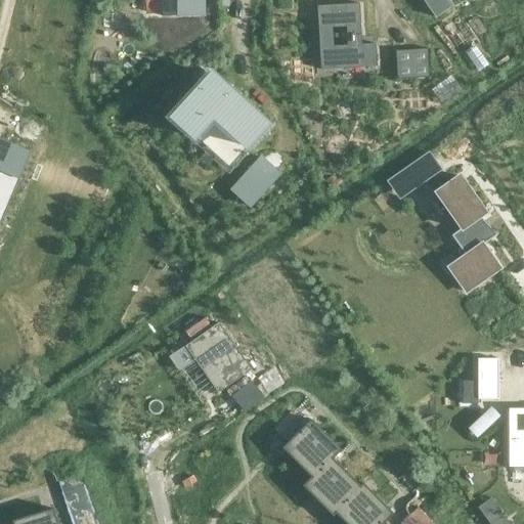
[(205,0),(162,0),(163,17),(206,17),(205,0)]
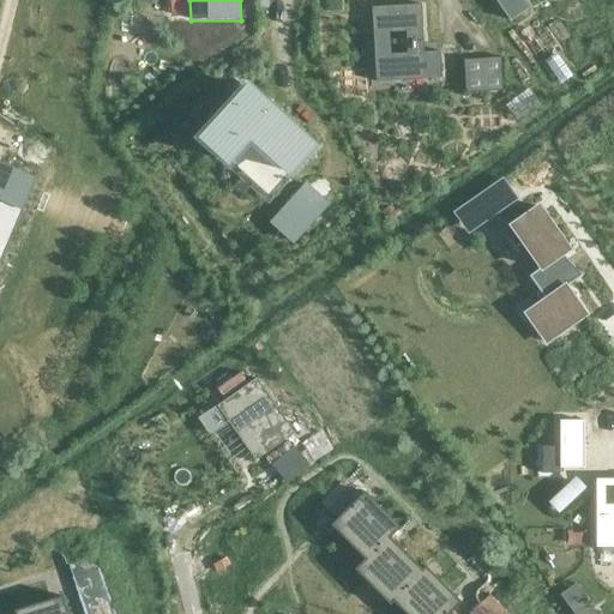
[(521,0),(495,0),(511,22),(528,10),(521,0)]
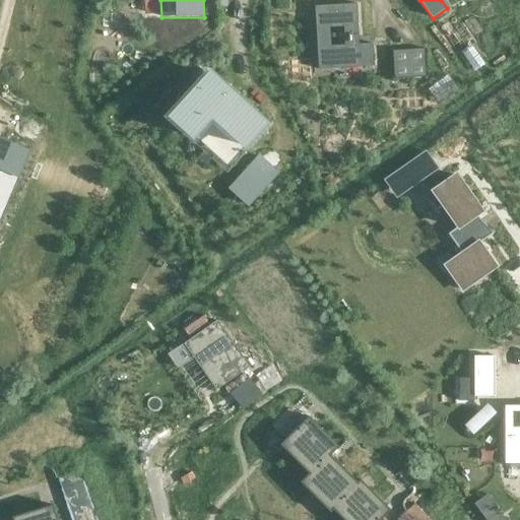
[(318,70),(374,66),(373,44),(359,45),(356,4),(315,7),(318,70)]
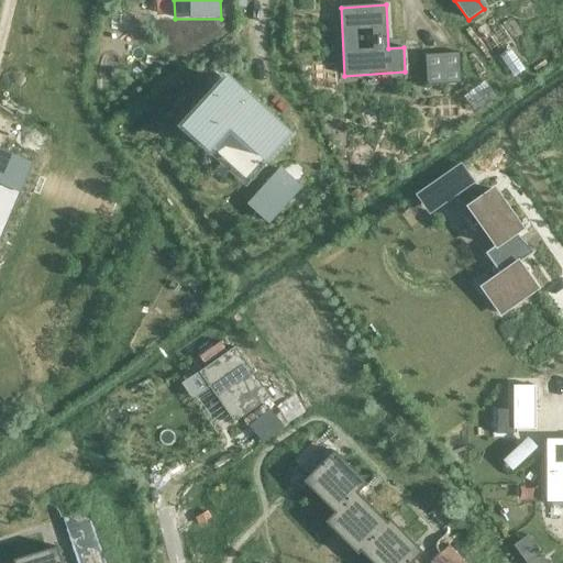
[(461,52),(426,54),(427,86),(463,84),(461,52)]
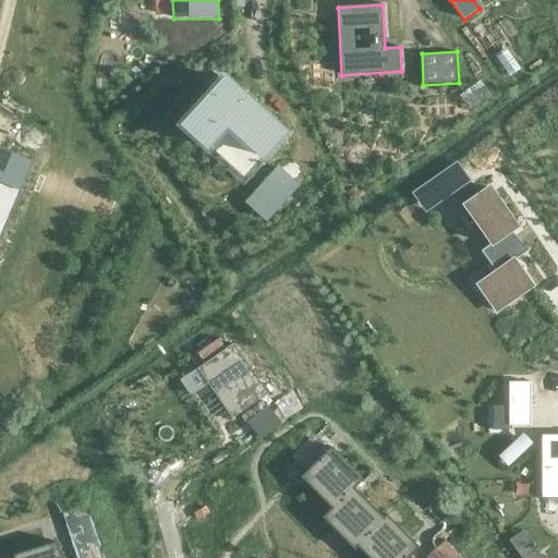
[(184,128),(207,148),(228,126),(264,158),(284,135),(226,81),(184,128)]
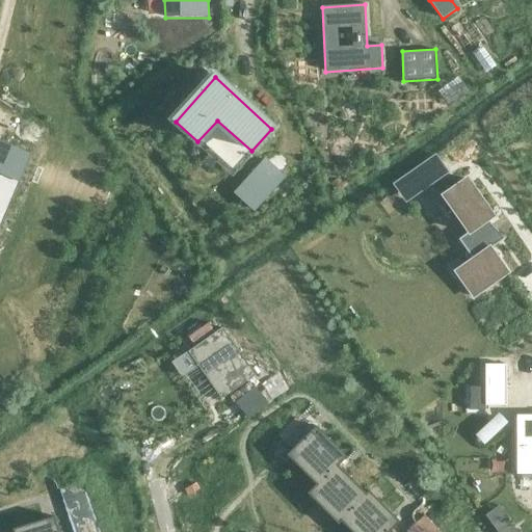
[(0,207),(24,152),(0,140),(0,207)]
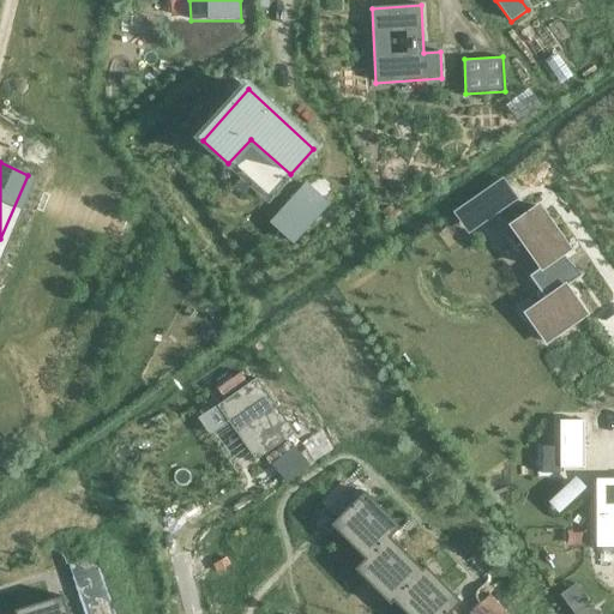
[(503,180),(471,203),(485,222),(516,200),(503,180)]
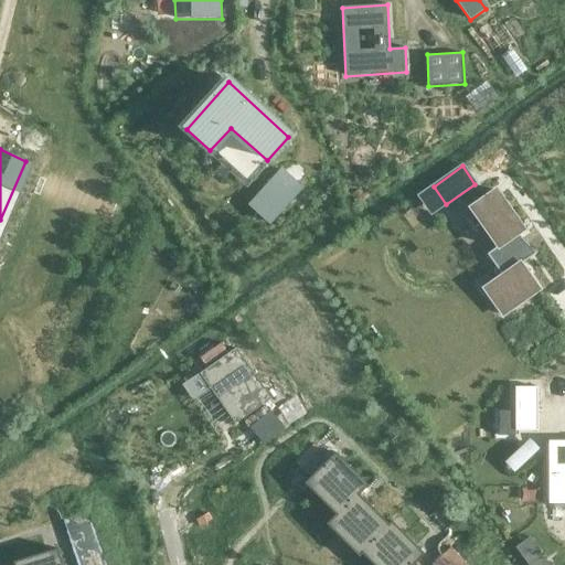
[(262,191),(249,203),(270,222),(300,189),(288,177),(269,196),(262,191)]
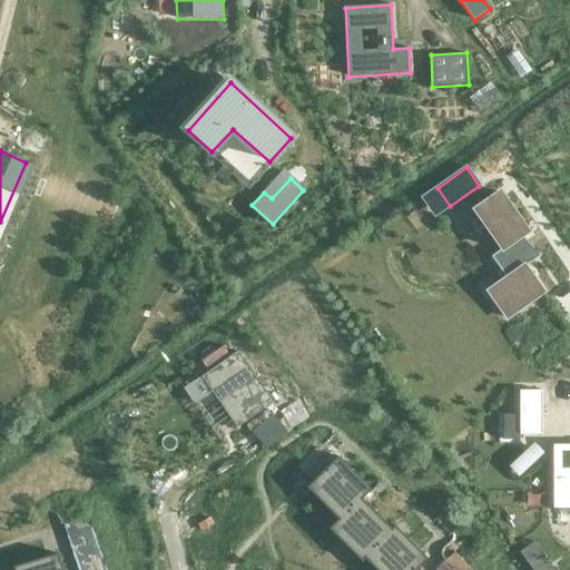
[(500,193),(474,210),(502,249),(491,257),(507,278),(489,292),(507,318),(543,293),(526,267),(537,259),(521,237),(529,233),(500,193)]
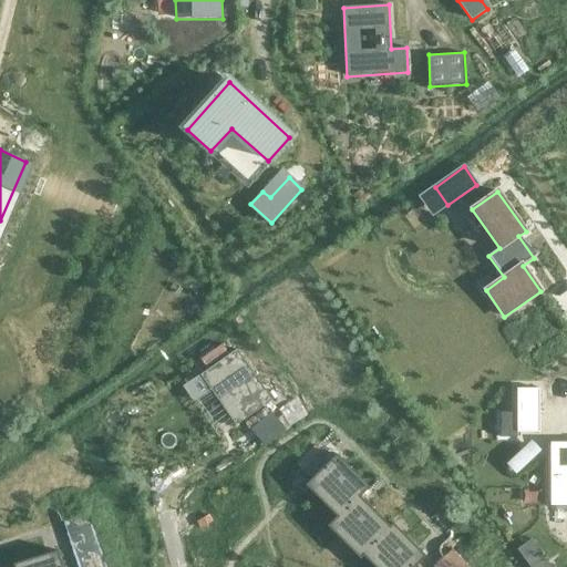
[(236,426),(272,401),(237,350),(200,375),(236,426)]
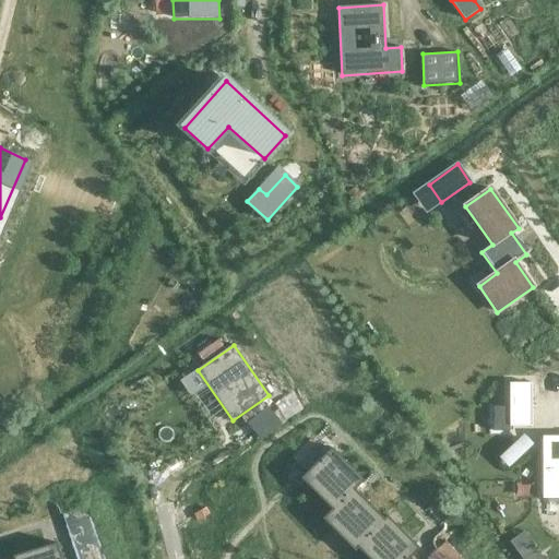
[(180,388),(190,404),(201,399),(191,382),(180,388)]
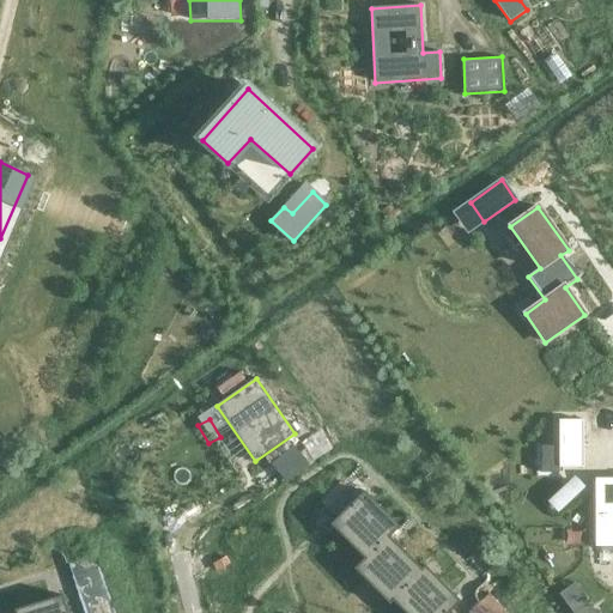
[(583,424),(559,425),(559,463),(583,462),(583,424)]
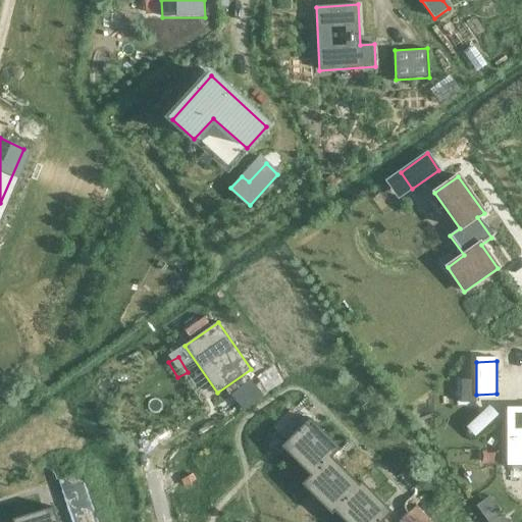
[(521,408),(507,408),(507,465),(521,465),(521,408)]
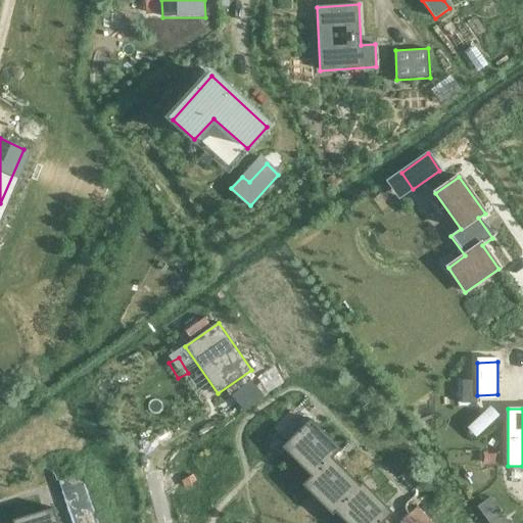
[(282,447),(311,477),(302,485),(303,486),(340,449),(311,419),(282,447)]
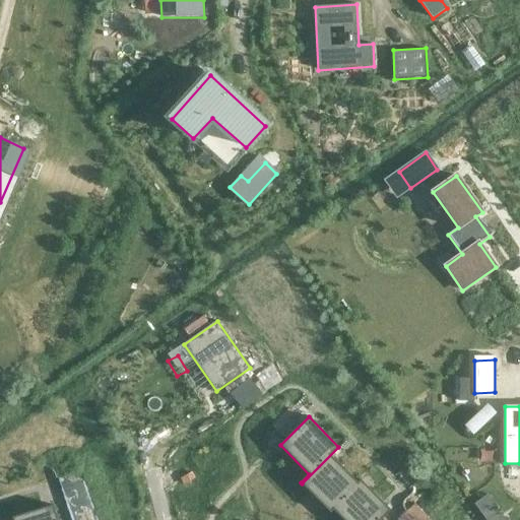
[(302,483),(330,512),(362,481),(361,480),(358,483),(330,456),(339,447),(338,447),(302,483)]
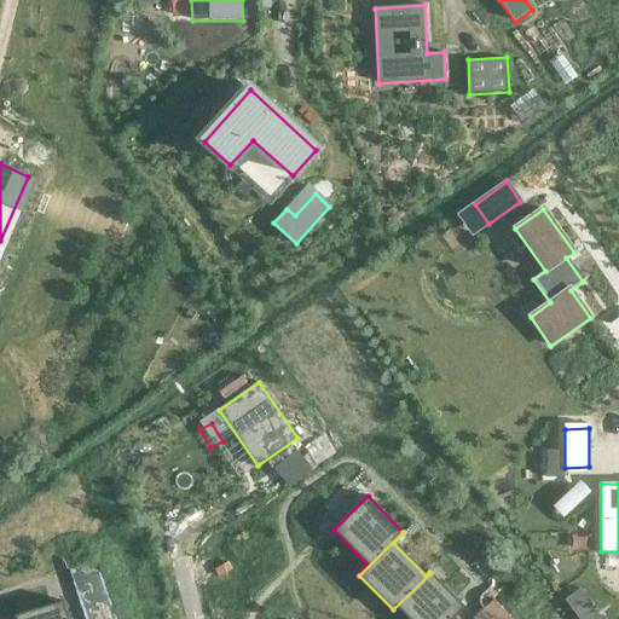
[(431,573),(393,609),(394,611),(398,607),(409,618),(453,618),(466,608),(431,573)]
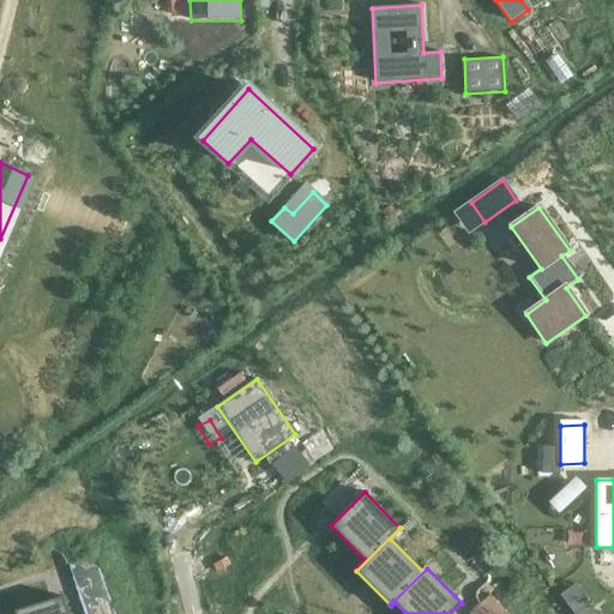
[(68,613),(64,597),(16,612),(17,613),(68,613)]
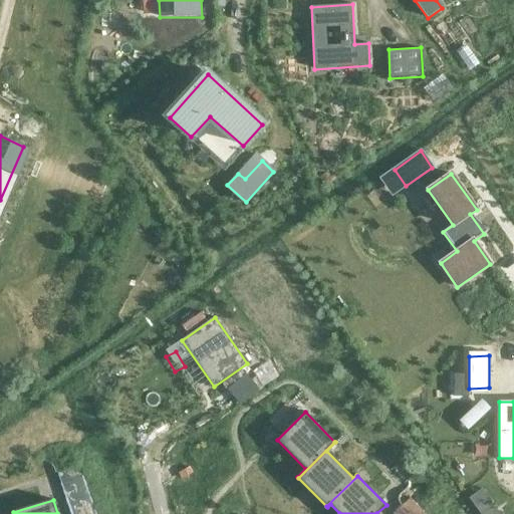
[(499,513),(491,502),(479,511),(480,513),(499,513)]
